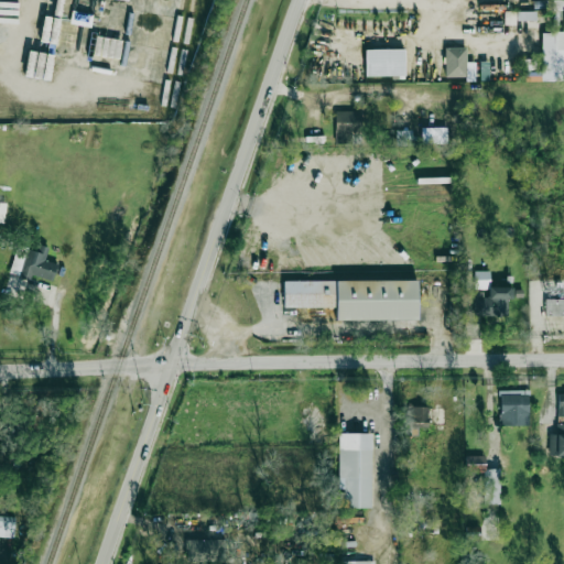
[(541,80),(563,80),(563,0),(552,0),(553,11),(563,11),(563,32),(541,32),(541,80)]
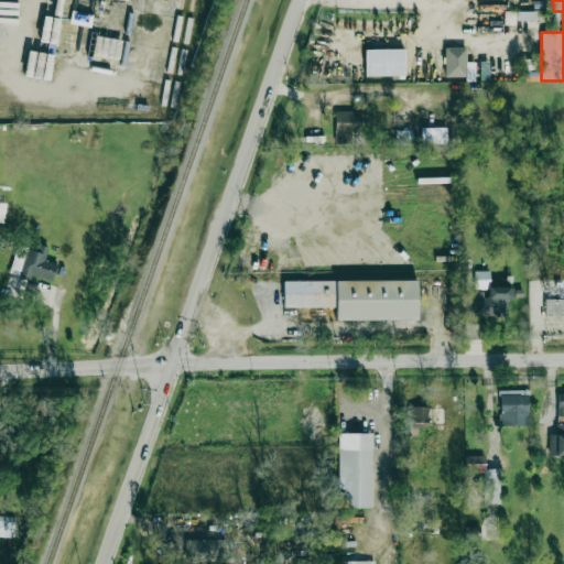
[(445,77),(466,77),(466,47),(444,49),(445,77)]
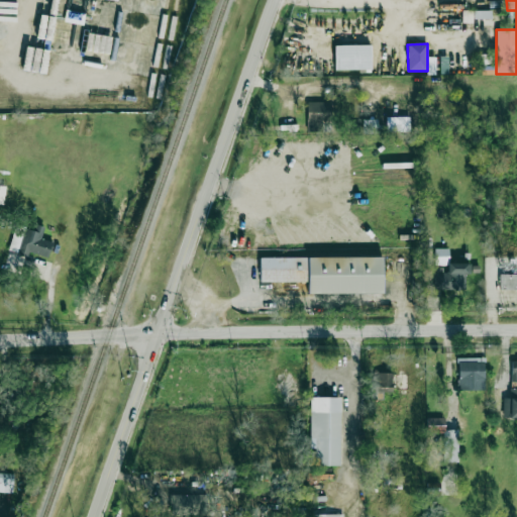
[(371,44),(334,45),(334,70),(371,70),(371,44)]
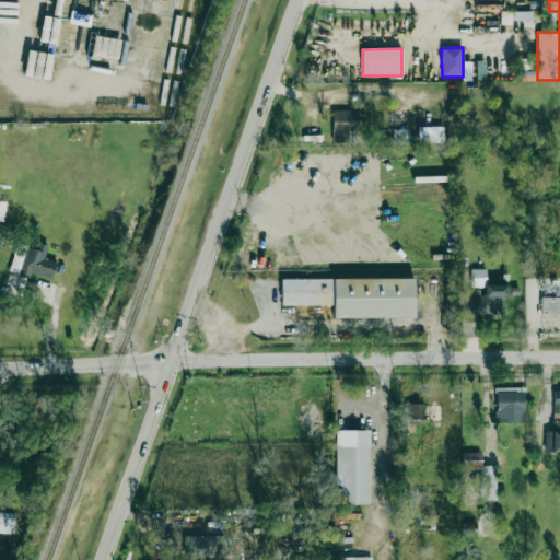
[(331,142),(349,142),(349,131),(359,131),(359,111),(333,109),(331,142)]
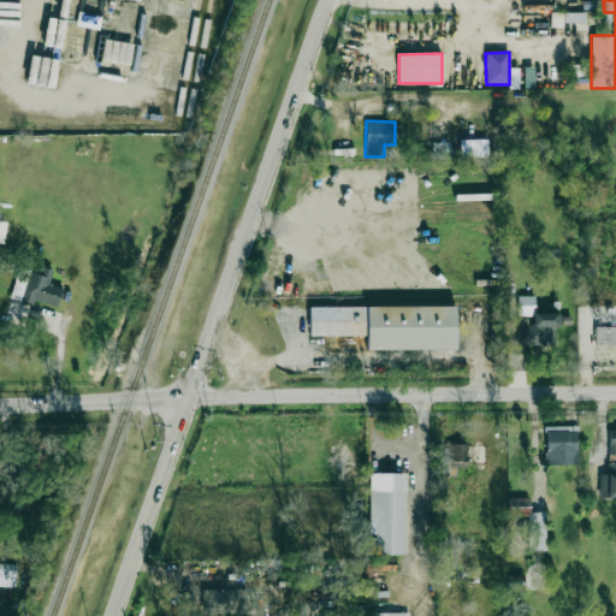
[(460,158),(489,157),(487,140),(460,140),(460,158)]
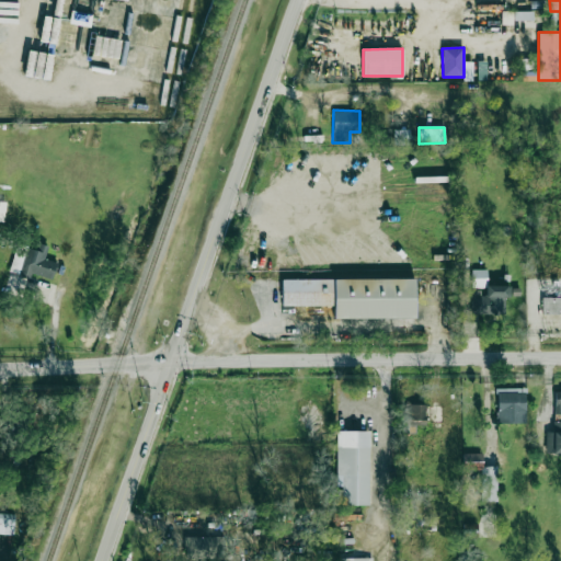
[(409,129),(396,129),(397,145),(410,144),(409,129)]
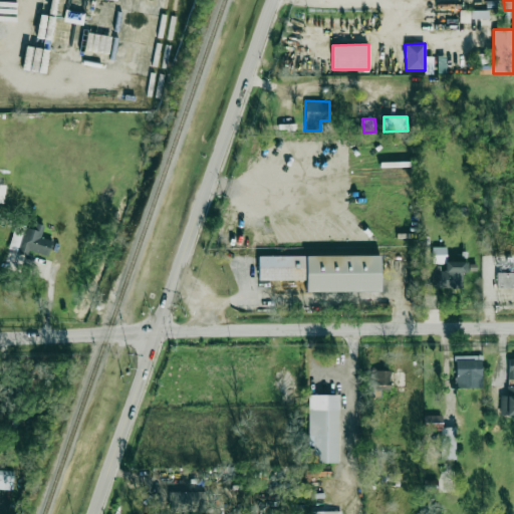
[(15,224),(8,248),(28,254),(29,251),(48,256),(52,240),(40,237),(43,225),(35,223),(33,229),(15,224)]
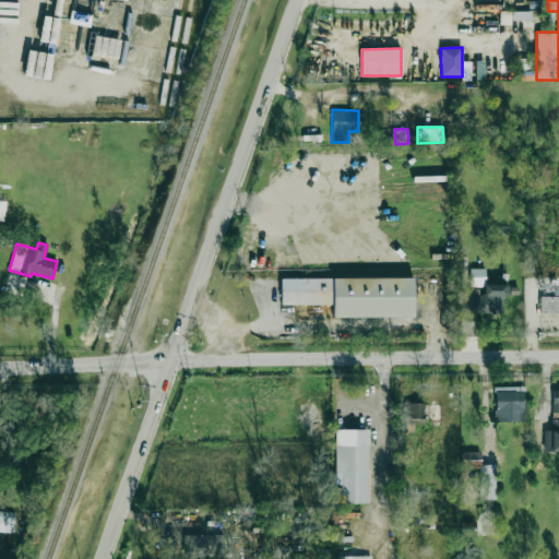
[(508,284),(485,284),(485,269),(470,268),(470,286),(480,286),(480,288),(470,288),(468,312),(502,312),(502,296),(508,296),(508,284)]
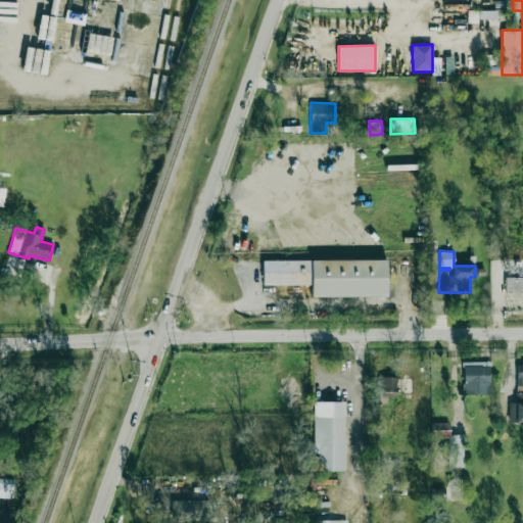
[(262,285),(311,285),(311,296),(386,296),(386,259),(262,259),(262,285)]
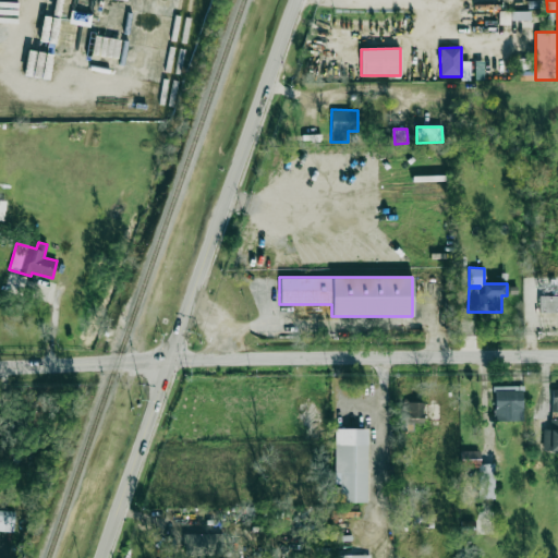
[(557,295),(538,295),(538,312),(557,312),(557,295)]
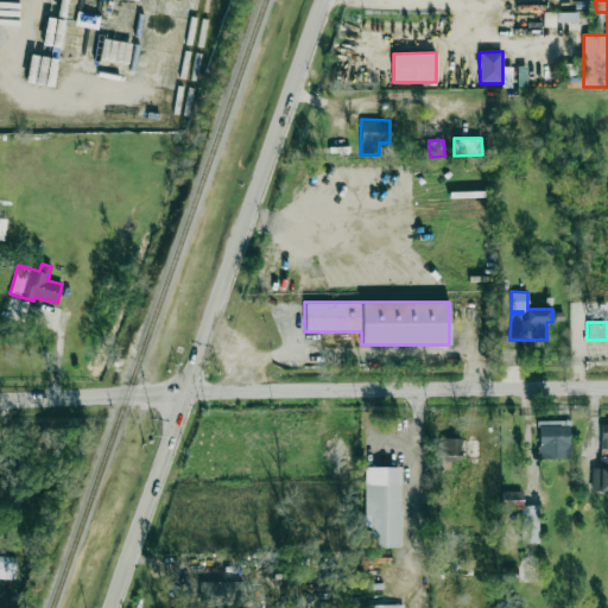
[(569,458),(569,420),(537,420),(538,458),(569,458)]
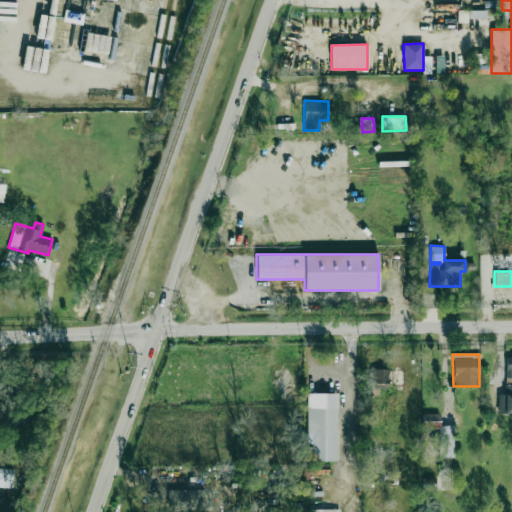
[(388,368),(369,369),(370,394),(378,394),(378,388),(388,388),(388,368)]
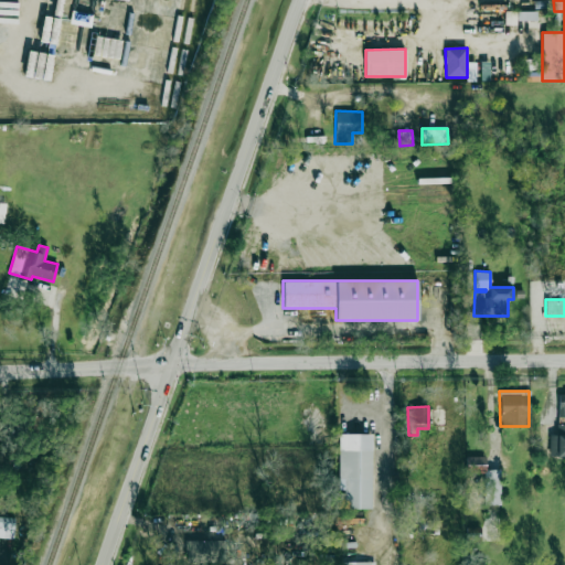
[(564,424),(557,424),(557,435),(550,434),(548,456),(564,456),(564,424)]
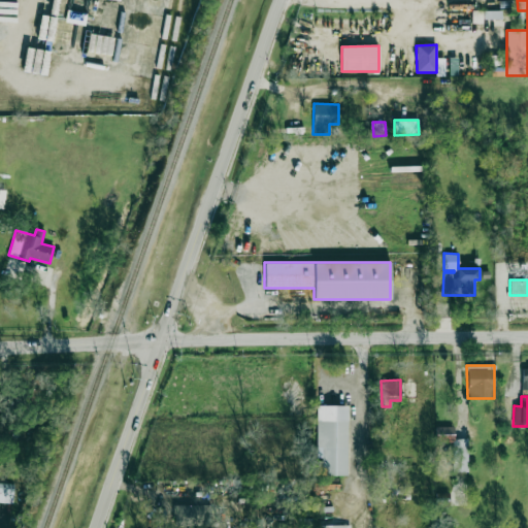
[(317,405),(316,448),(321,448),(321,474),(345,475),(347,405),(317,405)]
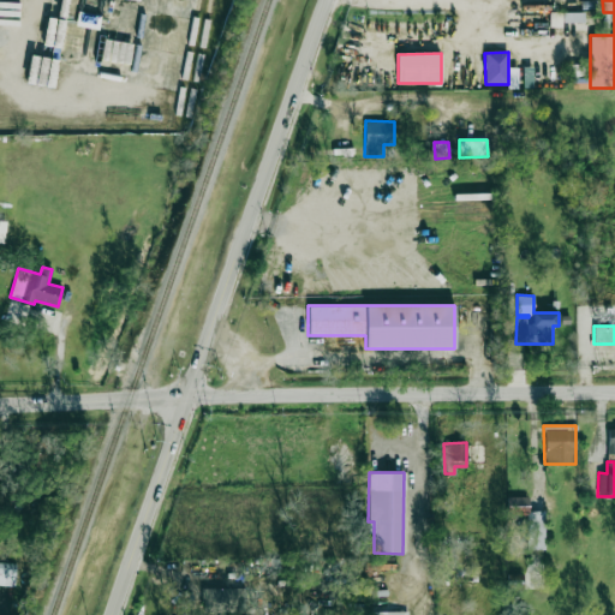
[(507,497),(507,515),(526,514),(527,549),(544,549),(544,511),(529,511),(527,496),(507,497)]
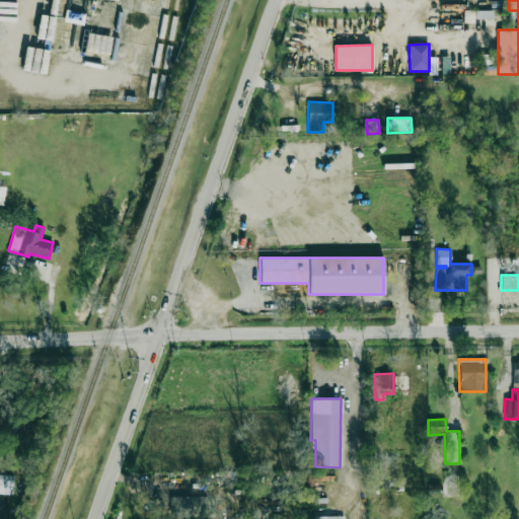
[(0,493),(13,494),(14,475),(0,474),(0,493)]
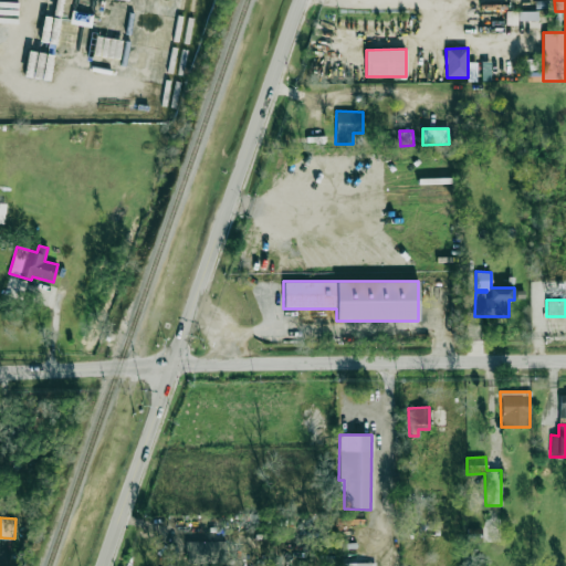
[(186,563),(224,563),(223,541),(186,542),(186,563)]
